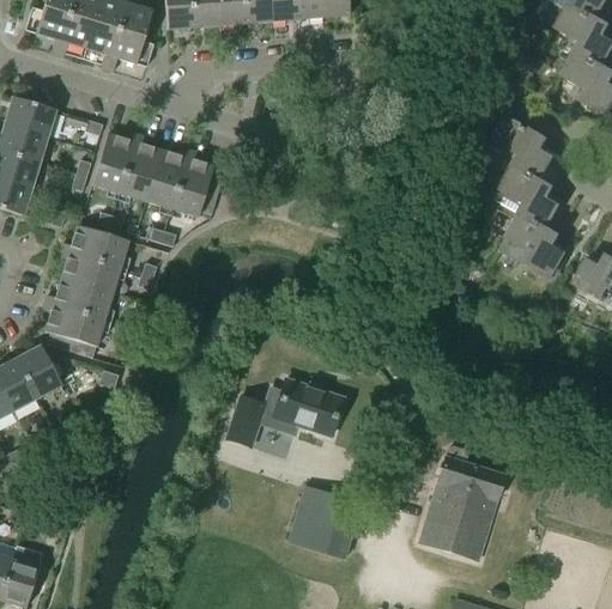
[(86,48),(100,0),(44,0),(43,10),(32,6),(26,29),(55,37),(50,52),(65,55),(68,42),(86,48)]
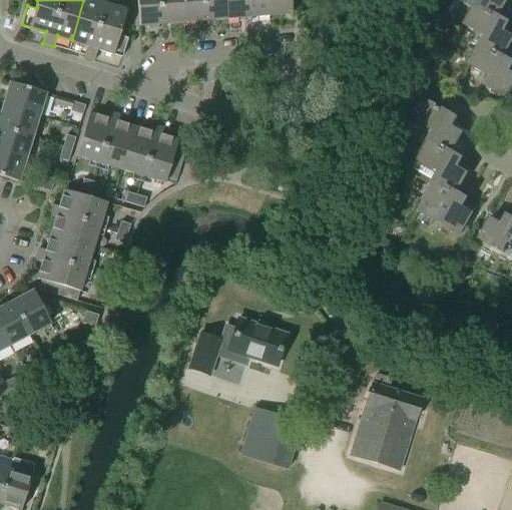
[(123,55),(129,36),(120,33),(127,7),(103,0),(83,0),(72,40),(87,45),(84,55),(95,58),(98,48),(123,55)]
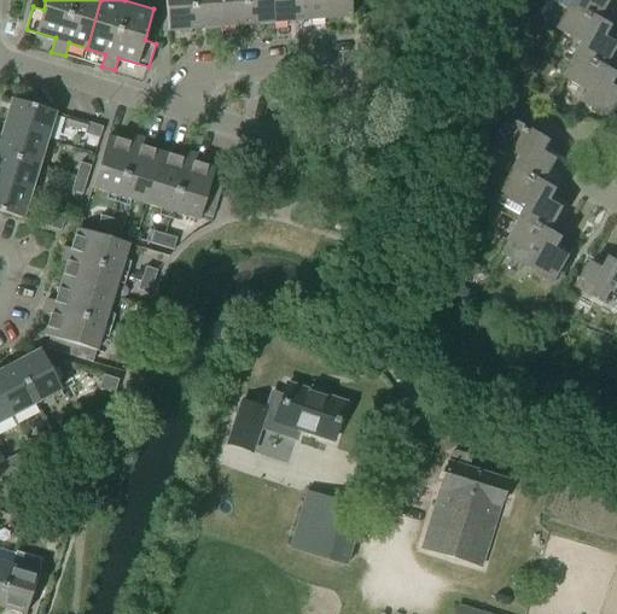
[(166,0),(168,28),(196,25),(192,0),(166,0)]
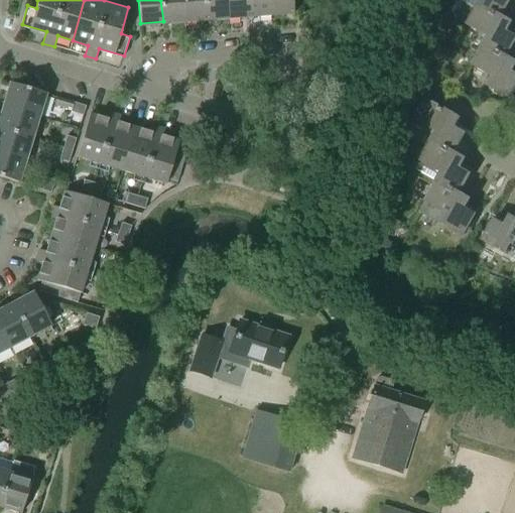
[(160,0),(163,21),(184,20),(182,0),(160,0)]
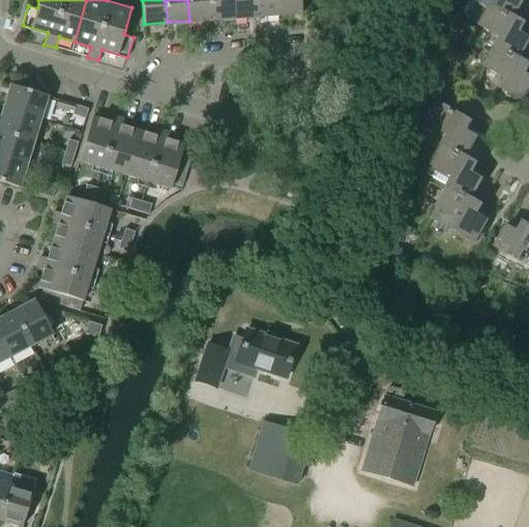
[(187,0),(189,21),(212,19),(210,0),(187,0)]
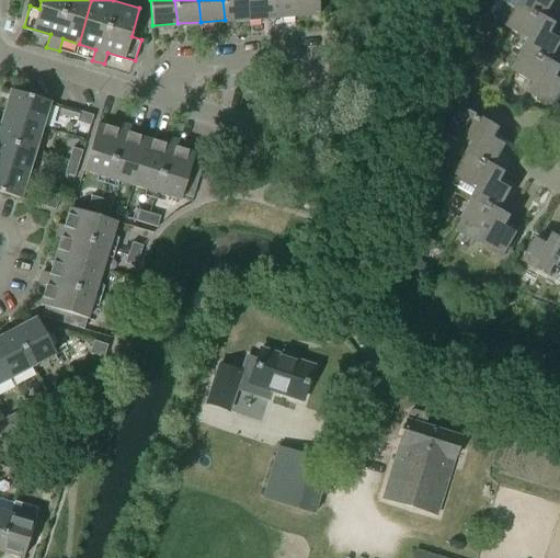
[(223,0),(225,20),(248,18),(246,0),(223,0)]
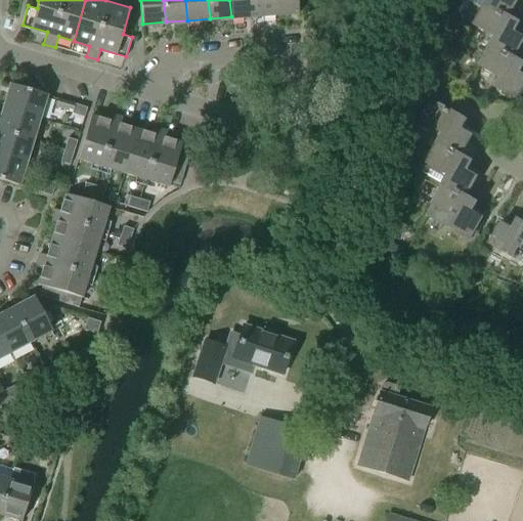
[(229,0),(231,16),(254,14),(252,0),(229,0)]
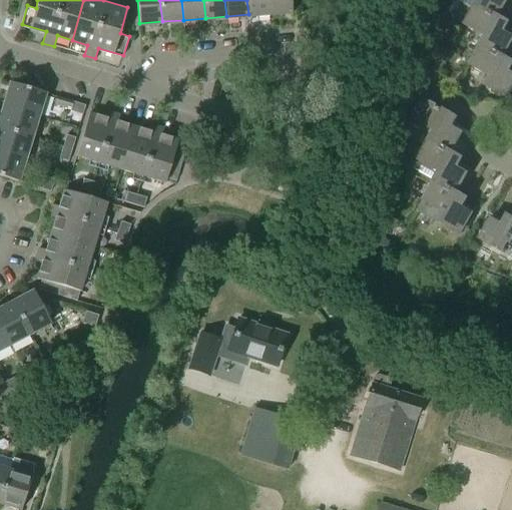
[(246,0),(248,14),(270,13),(269,0),(246,0)]
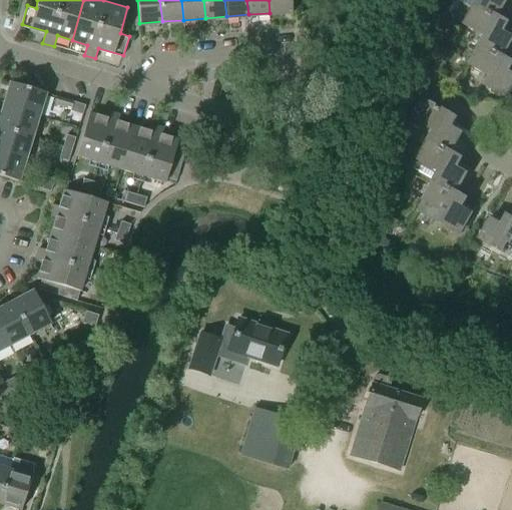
[(269,0),(270,13),(293,11),(291,0),(269,0)]
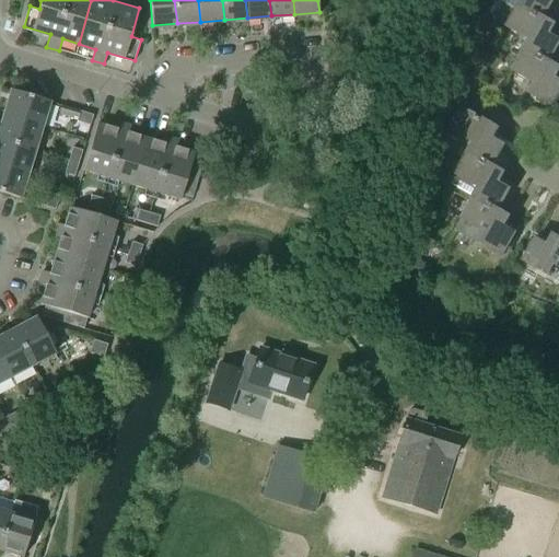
[(502,0),(519,9),(522,3),(545,18),(545,16),(554,0),(502,0)]
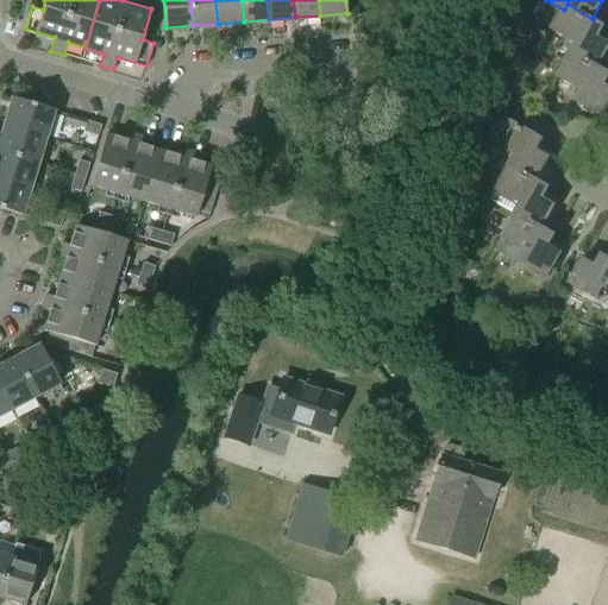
[(593,19),(568,4),(564,10),(555,26),(580,41),(574,51),(599,67),(607,49),(607,33),(602,31),(606,25),(593,18),(593,19)]
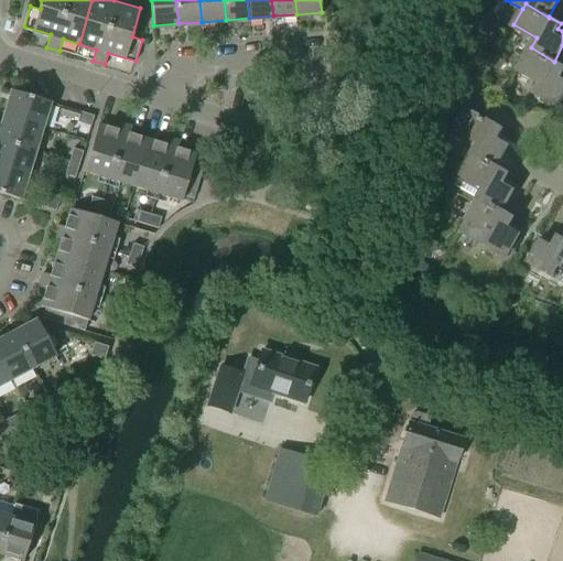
[(554,62),(531,47),(519,68),(542,82),(537,90),(560,105),(562,99),(562,66),(554,62)]
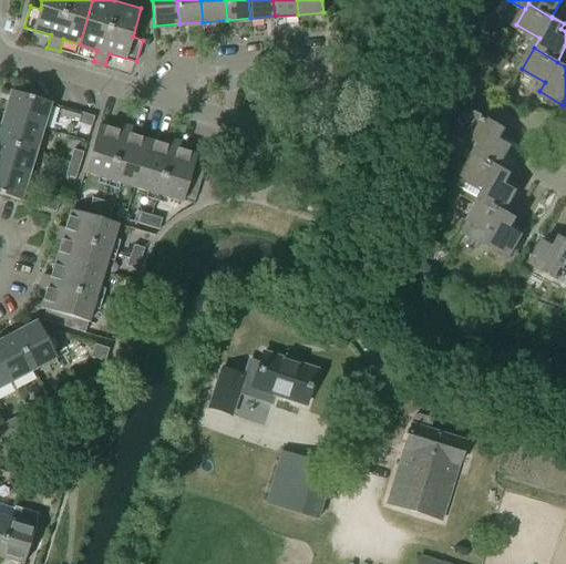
[(474,72),(480,62),(470,58),(464,68),(474,72)]
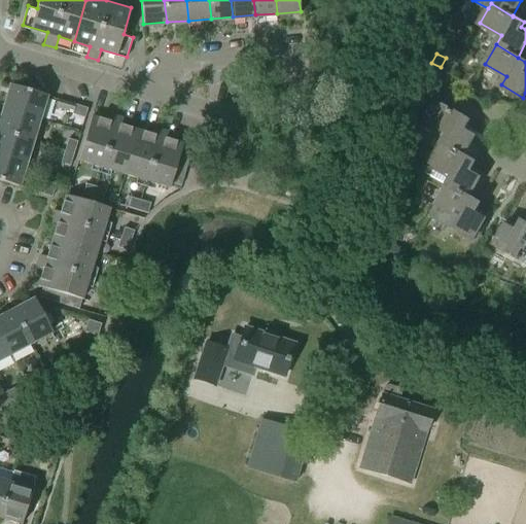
[(452,73),(447,81),(455,86),(459,78),(452,73)]
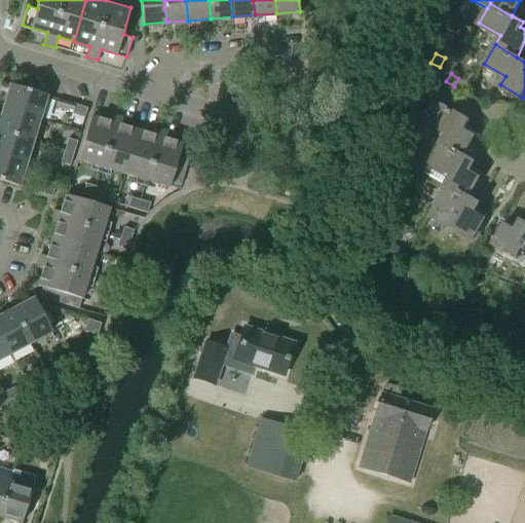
[(41,116),(47,92),(12,82),(5,105),(41,116)]
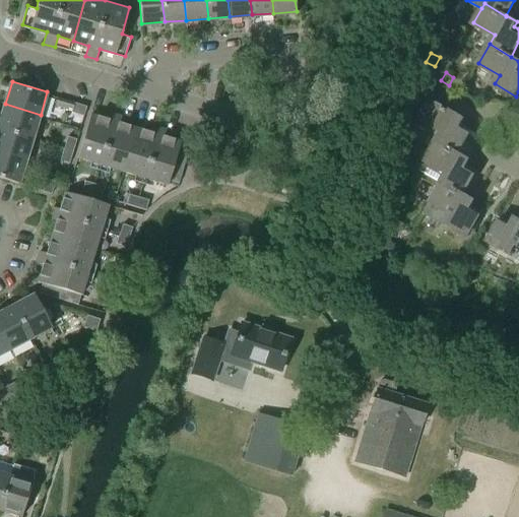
[(440,89),(434,101),(442,105),(448,94),(440,89)]
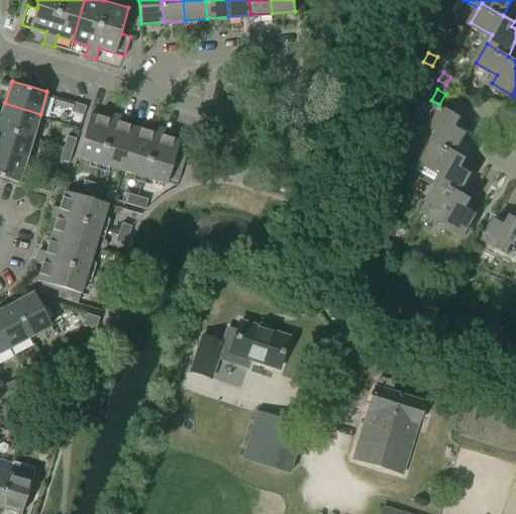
[(84,114),(87,104),(57,95),(55,103),(72,109),(84,114)]
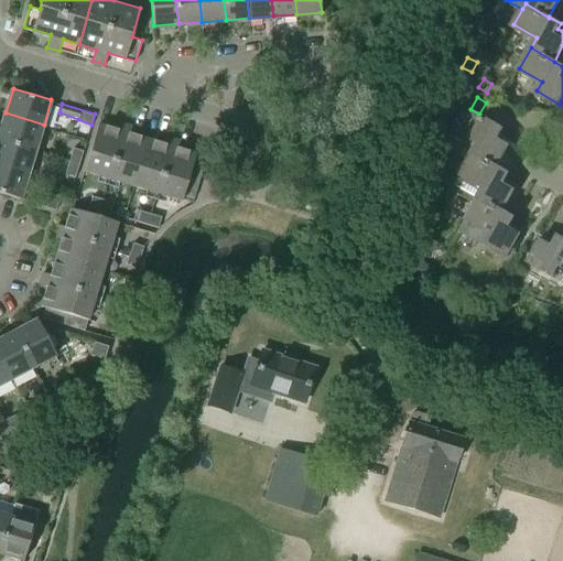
[(497,166),(498,165),(512,140),(501,133),(505,128),(479,114),(471,109),(469,108),(457,130),(480,142),(474,153),(497,166)]
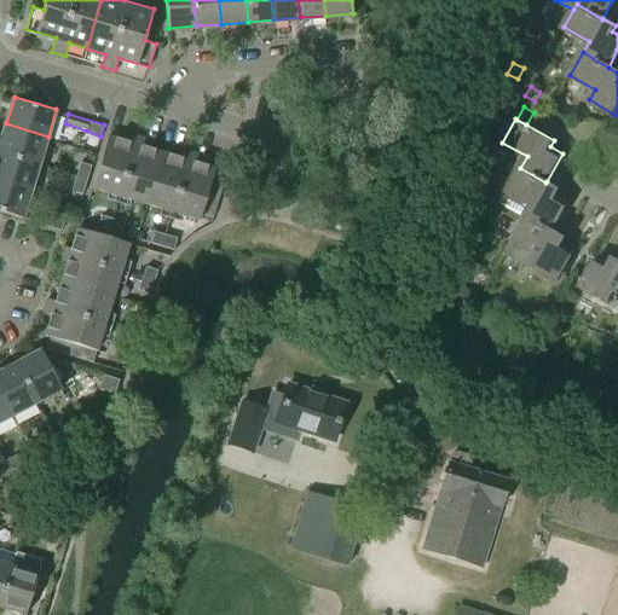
[(0,149),(40,162),(48,137),(6,123),(0,143),(0,149)]
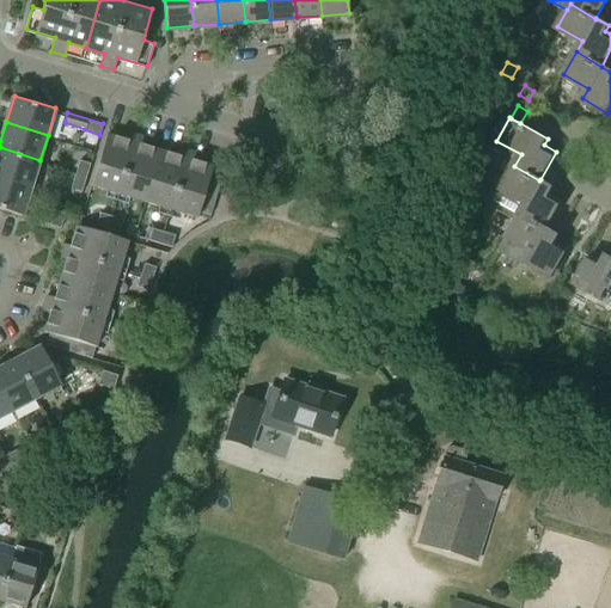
[(142,141),(145,134),(132,129),(129,137),(109,131),(92,183),(146,198),(162,147),(142,141)]
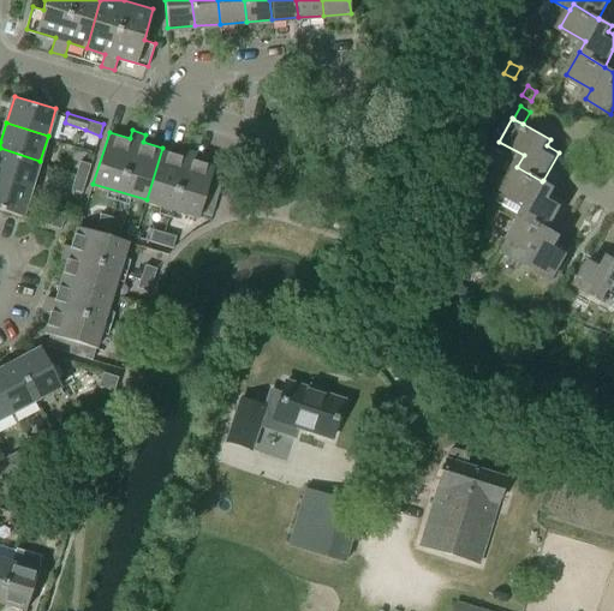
[(162,148),(147,199),(200,216),(202,210),(206,199),(208,187),(212,177),(215,166),(216,165),(196,159),(198,151),(184,147),(183,154),(162,148)]
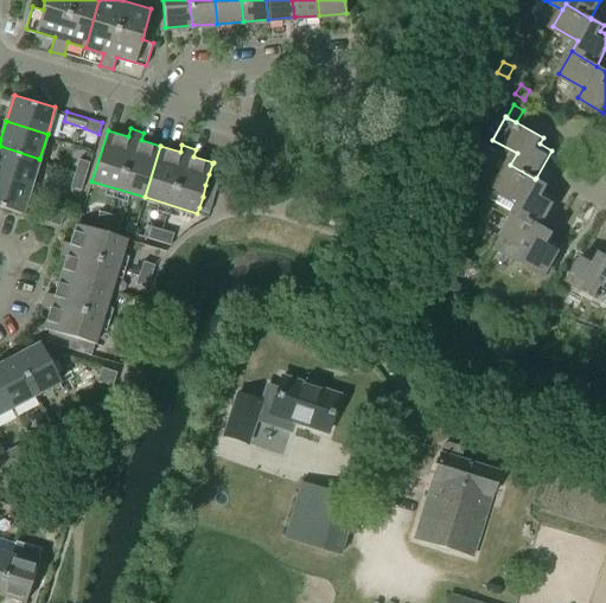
[(0,174),(31,185),(39,159),(0,146),(0,174)]
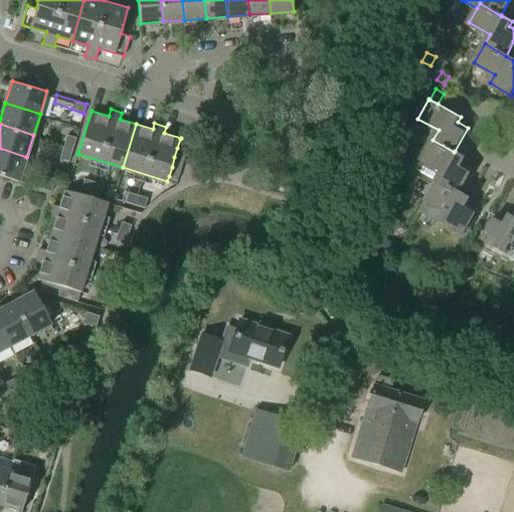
[(72,147),(76,135),(67,132),(63,144),(72,147)]
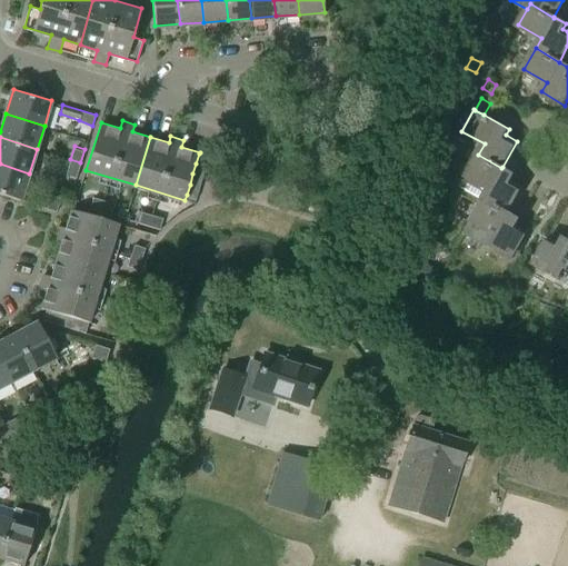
[(199,154),(196,164),(206,167),(209,157),(199,154)]
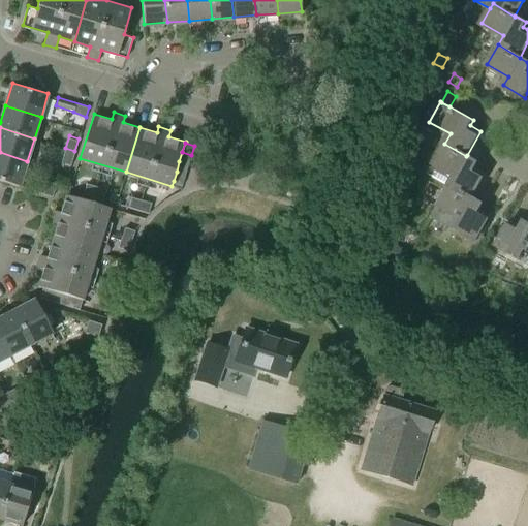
[(466,156),(444,144),(426,178),(447,189),(449,185),(471,196),(485,173),(474,166),(477,161),(467,155),(466,156)]
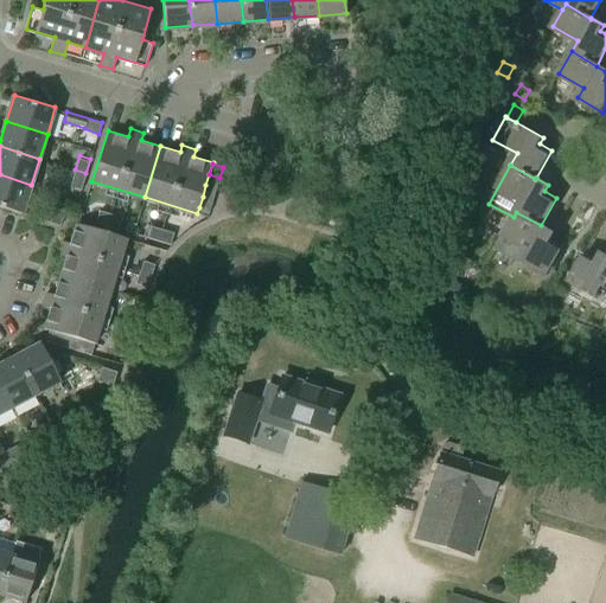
[(81,187),(85,173),(75,170),(70,184),(81,187)]
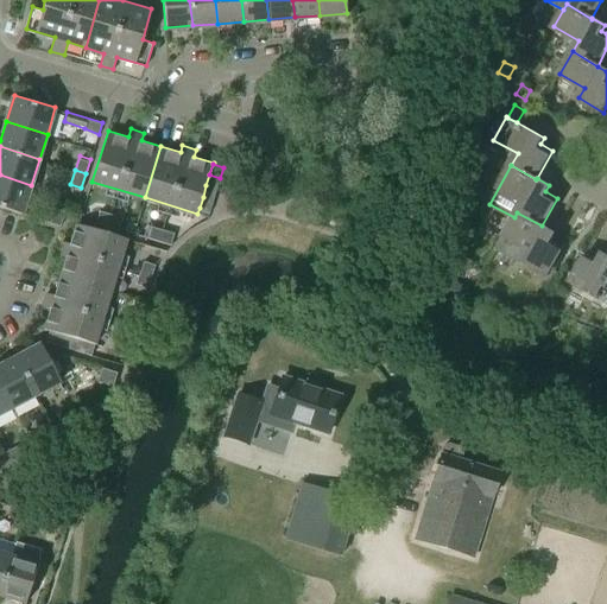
[(0,203),(24,211),(31,185),(0,175),(0,203)]
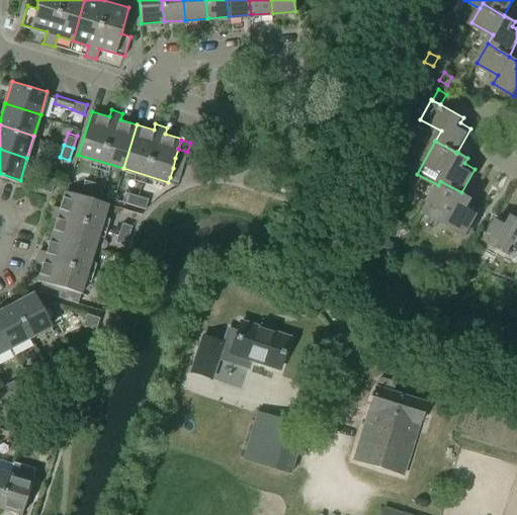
[(175,158),(184,161),(187,152),(178,149),(175,158)]
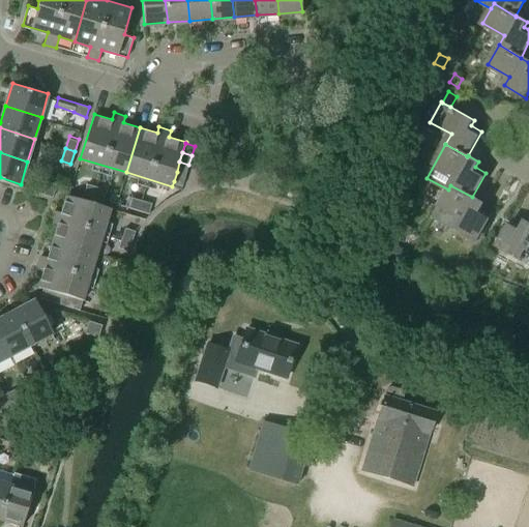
[(177,172),(185,174),(188,165),(179,162),(177,172)]
